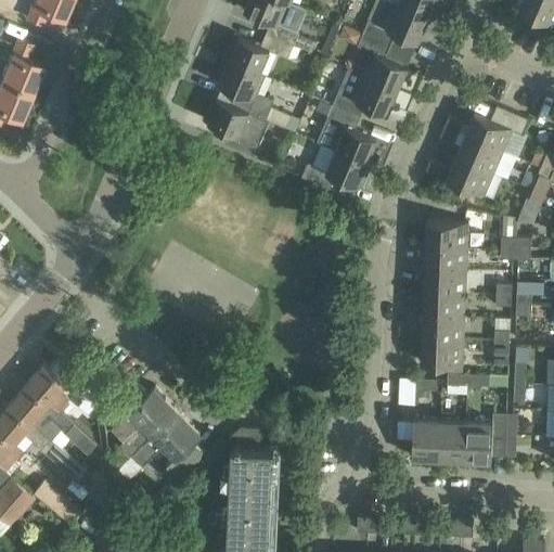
[(71,0),(33,0),(25,20),(41,26),(47,13),(63,20),(71,0)]
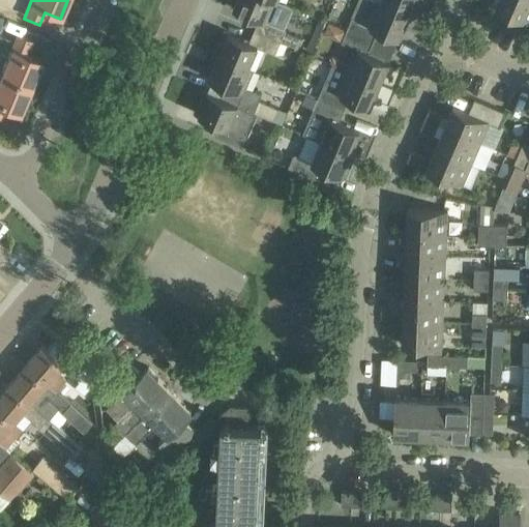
[(276,2),(271,0),(236,0),(232,10),(258,21),(253,32),(280,44),(285,31),(267,24),(276,2)]
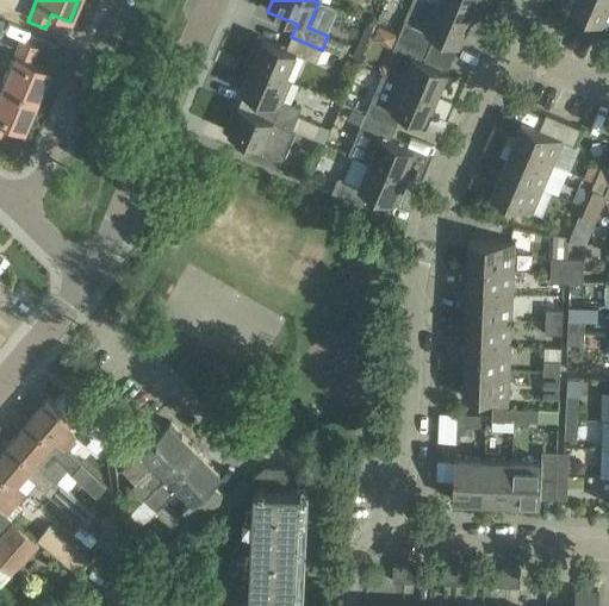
[(421,0),(435,6),(470,20),(470,22),(474,24),(484,0),(421,0)]
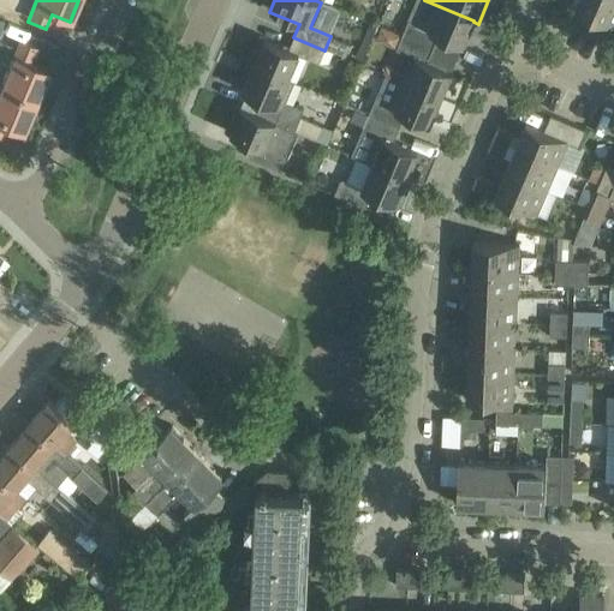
[(613,28),(613,0),(578,0),(573,11),(613,28)]
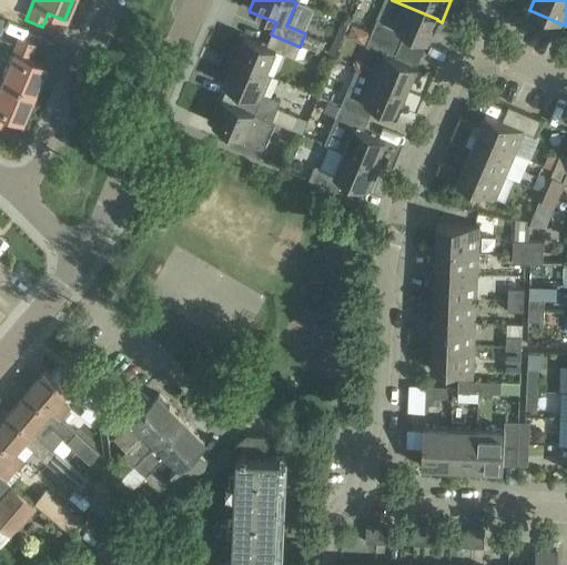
[(437,19),(405,6),(395,30),(375,21),(370,34),(400,47),(405,34),(427,43),(437,20),(437,19)]
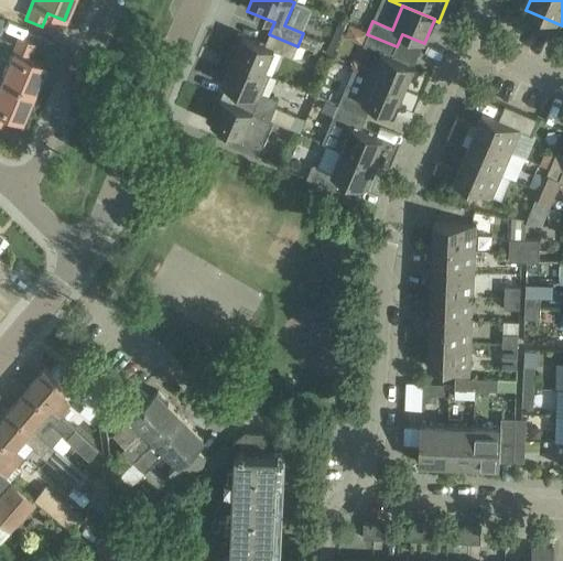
[(344,39),(361,46),(367,34),(349,27),(344,39)]
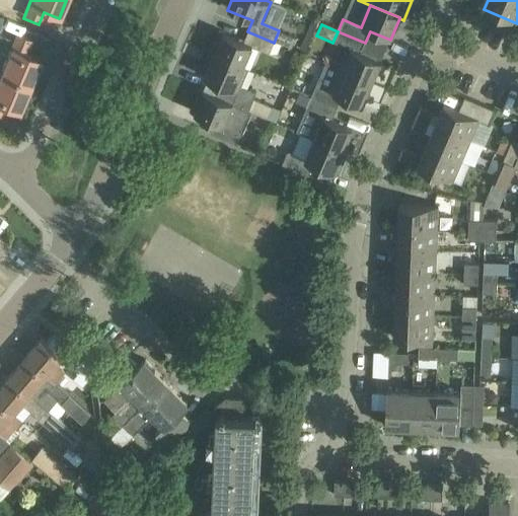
[(218,31),(209,55),(246,71),(247,70),(242,68),(251,48),(269,55),(274,43),(247,31),(243,43),(218,31)]
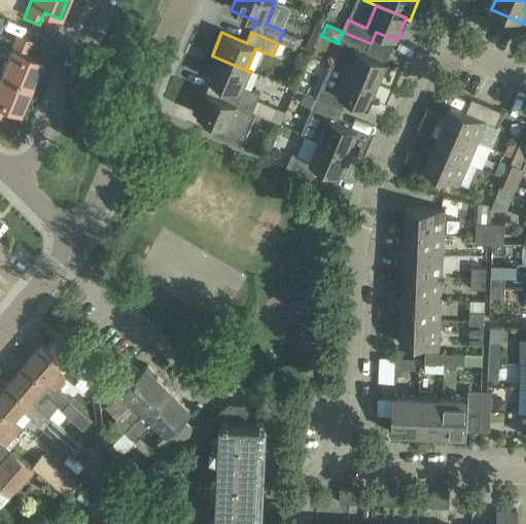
[(337,62),(335,67),(377,85),(386,63),(366,55),(371,43),(343,32),(338,43),(351,49),(345,65),(337,62)]
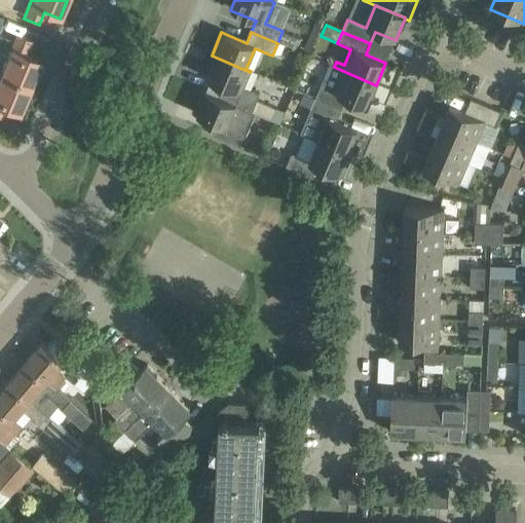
[(0,74),(30,88),(41,62),(26,55),(31,43),(15,36),(0,72),(0,74)]
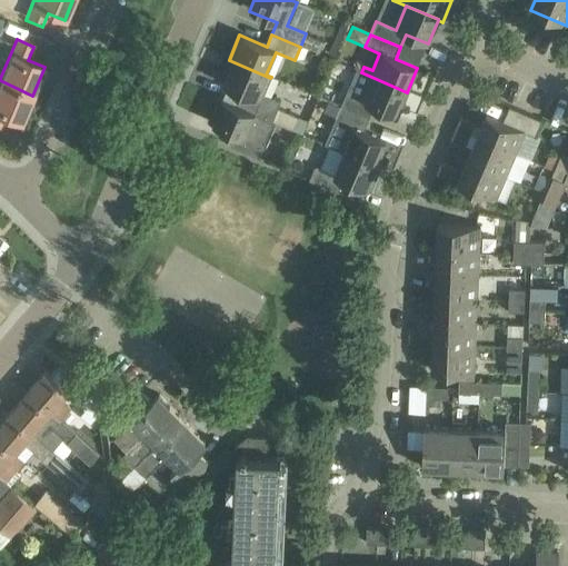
[(308,50),(300,47),(295,60),(304,60),(308,50)]
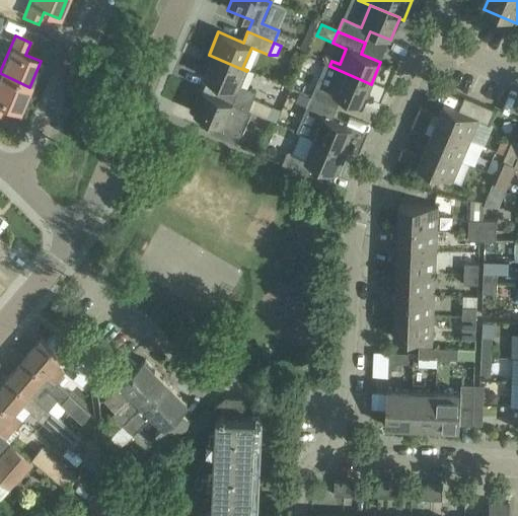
[(214,96),(213,97),(240,108),(241,107),(248,112),(252,101),(255,94),(240,87),(246,71),(209,55),(208,56),(213,57),(204,79),(219,85),(214,96)]
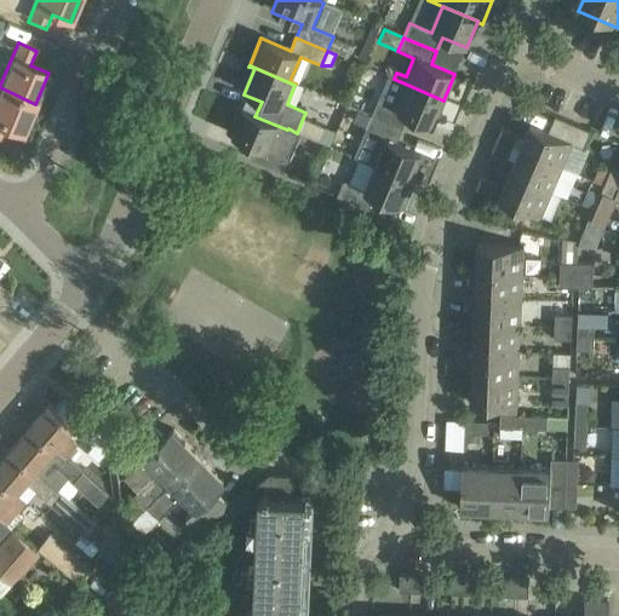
[(431,128),(443,101),(394,79),(394,81),(402,85),(391,109),(376,103),(370,116),(402,131),(408,117),(431,128)]
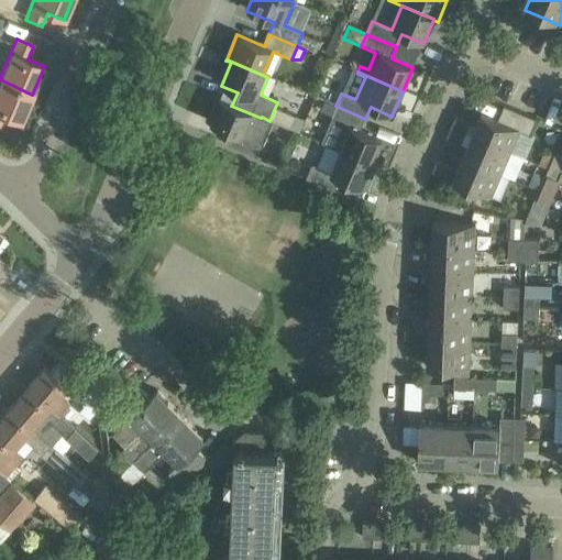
[(20,122),(32,95),(0,79),(0,124),(3,116),(20,122)]
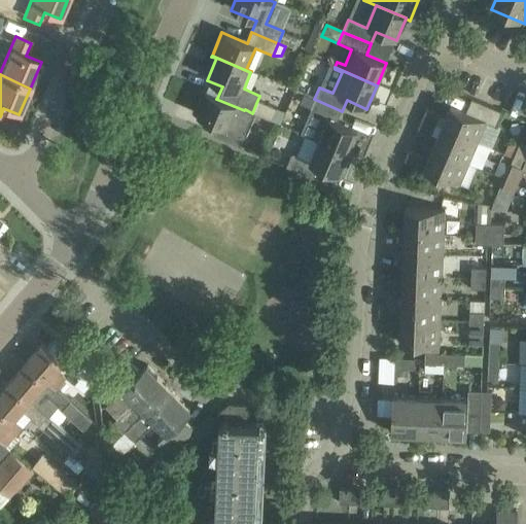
[(252,113),(245,109),(244,110),(216,99),(217,98),(202,92),(193,114),(217,126),(213,137),(239,148),(254,114),(252,113)]
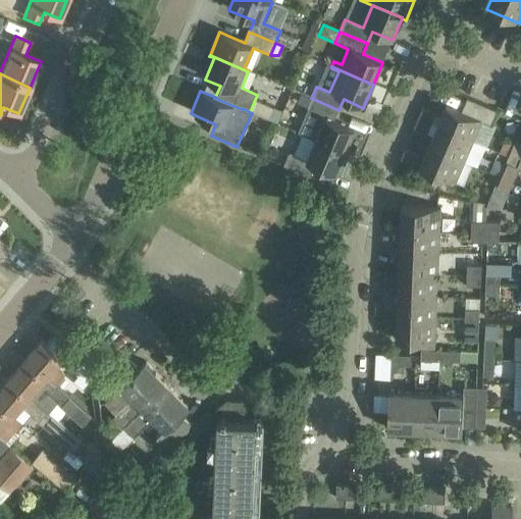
[(319,116),(310,138),(345,152),(354,131),(333,121),(339,110),(311,98),(306,111),(319,116)]
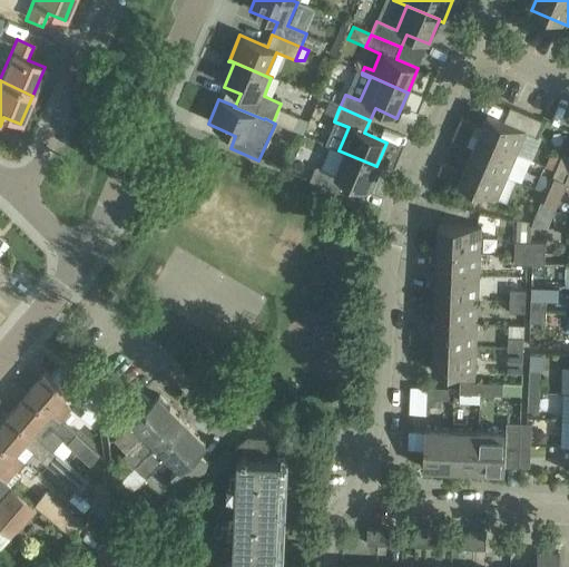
[(487,116),(477,138),(516,155),(526,133),(536,137),(542,123),(510,108),(503,123),(487,116)]
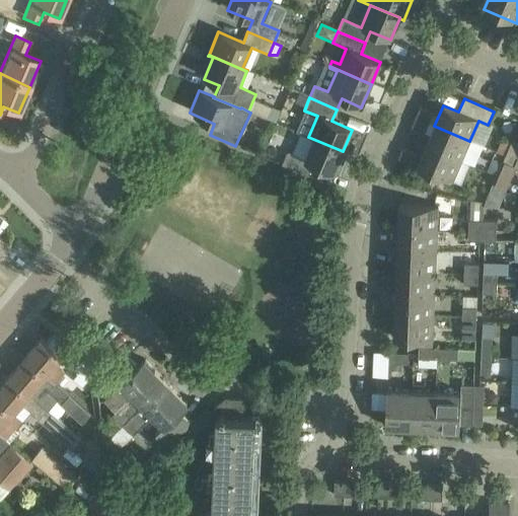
[(250,113),(268,120),(272,108),(252,101),(248,112),(250,113)]
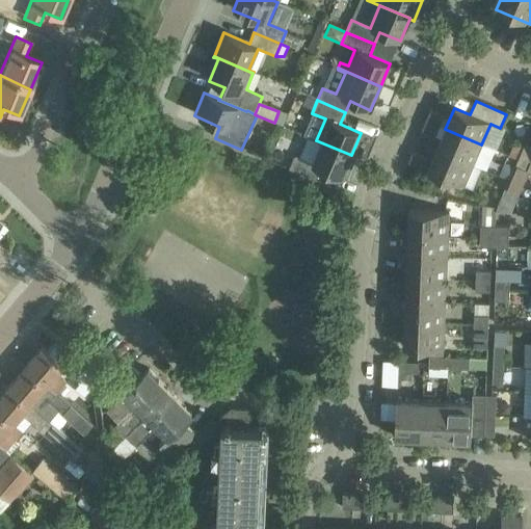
[(430,111),(426,121),(440,127),(444,117),(430,111)]
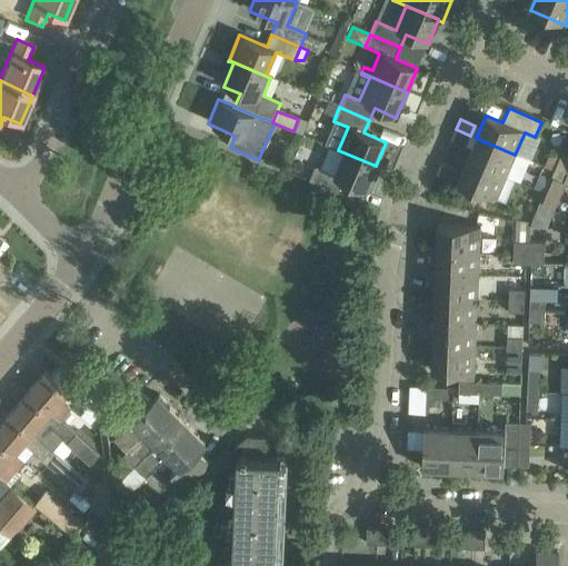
[(466,147),(470,136),(456,129),(450,140),(466,147)]
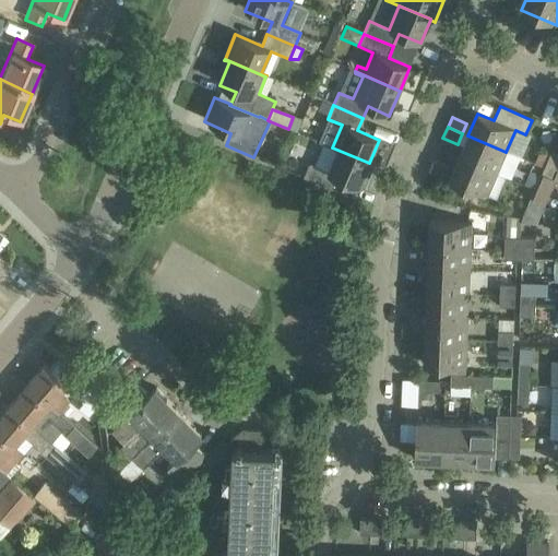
[(506,152),(467,135),(459,158),(506,178),(511,180),(521,158),(506,152)]
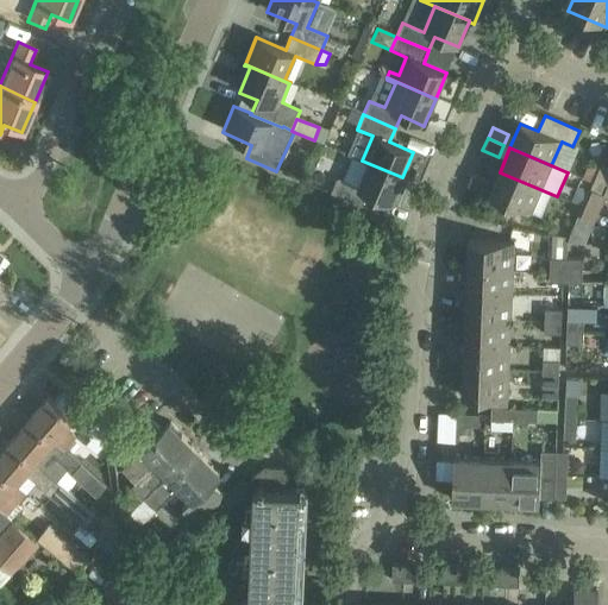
[(402,177),(362,161),(362,162),(367,163),(361,181),(357,189),(337,180),(331,194),(361,207),(367,194),(396,207),(407,180),(402,177)]
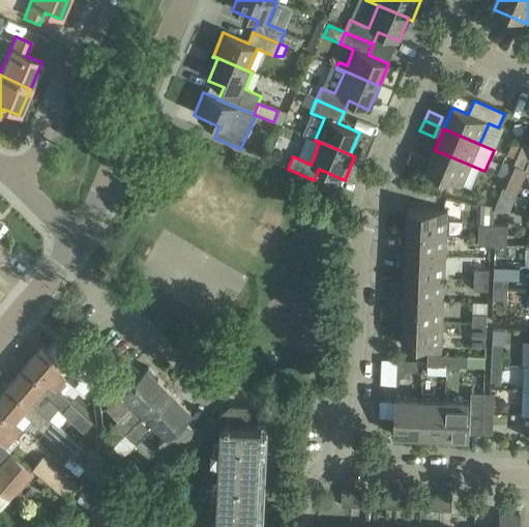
[(479,169),(435,150),(425,171),(471,191),(479,169)]
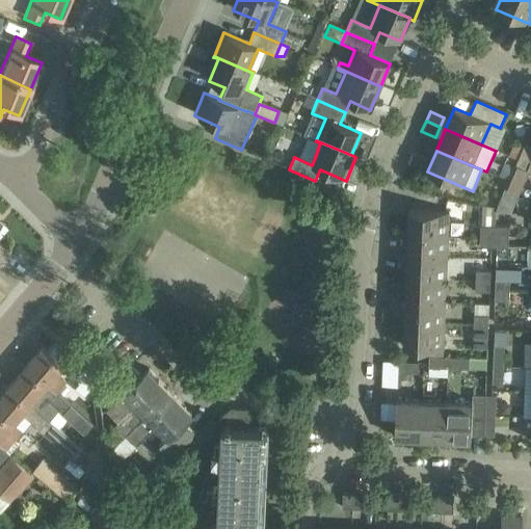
[(413,153),(408,163),(421,168),(425,159),(413,153)]
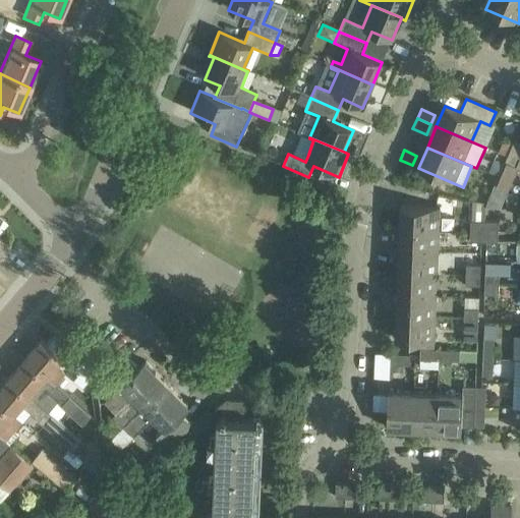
[(519,174),(519,159),(519,160),(516,168),(505,162),(503,168),(504,168),(496,186),(507,192),(516,173),(519,174)]
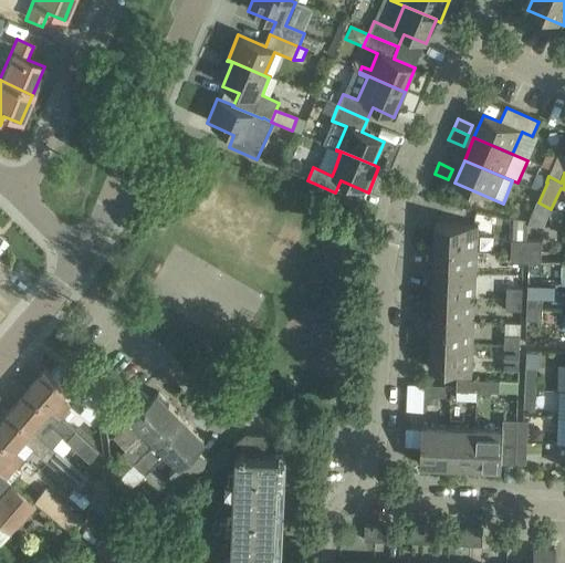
[(435,225),(435,249),(477,251),(478,227),(435,225)]
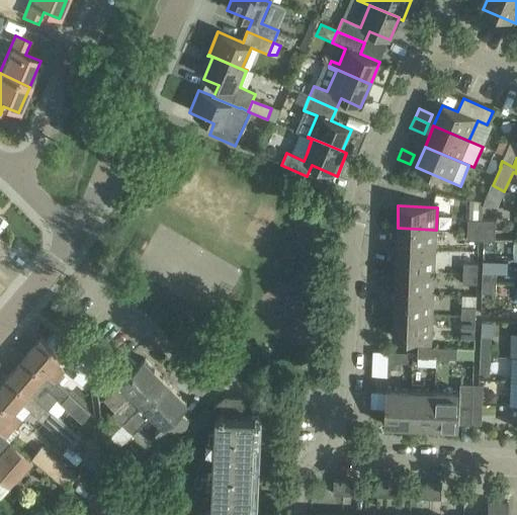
[(483,207),(469,205),(468,221),(482,222),(483,207)]
